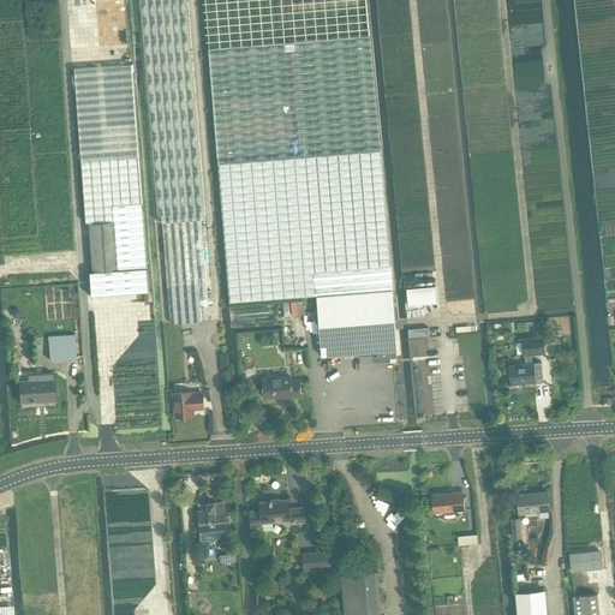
[(186,0),(139,0),(157,221),(163,221),(171,323),(202,321),(201,306),(208,306),(201,219),(204,218),(186,0)]
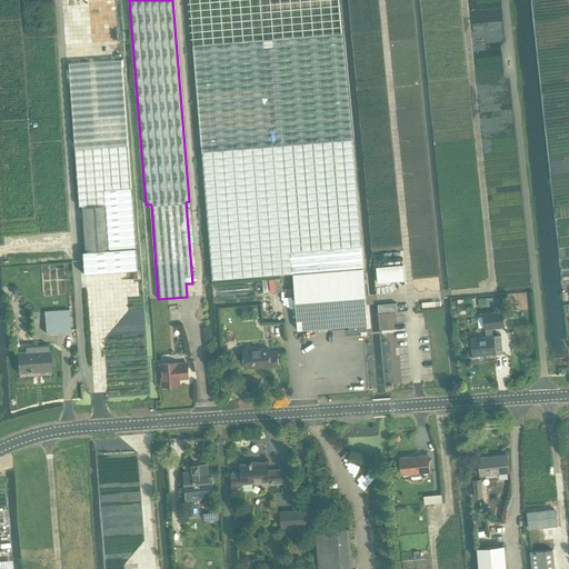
[(263,40),(193,45),(212,280),(293,273),(298,330),(348,326),(349,332),(367,331),(366,325),(368,325),(342,33),(272,39),(263,40)]
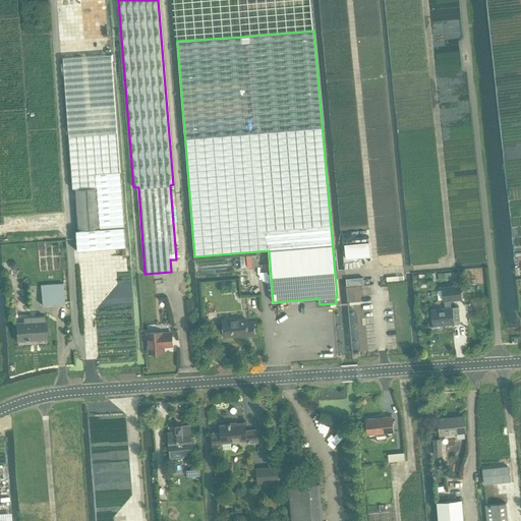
[(111,55),(62,58),(71,189),(74,188),(96,187),(99,229),(77,230),(74,230),(75,250),(125,247),(120,172),(111,55)]
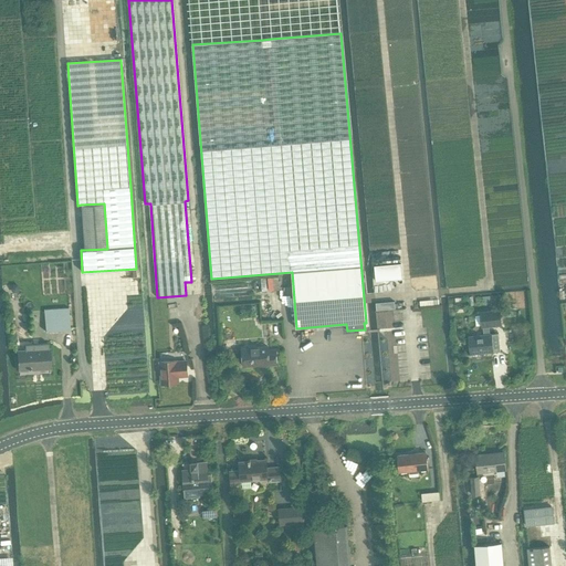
[(104,203),(81,205),(84,250),(107,249),(104,203)]
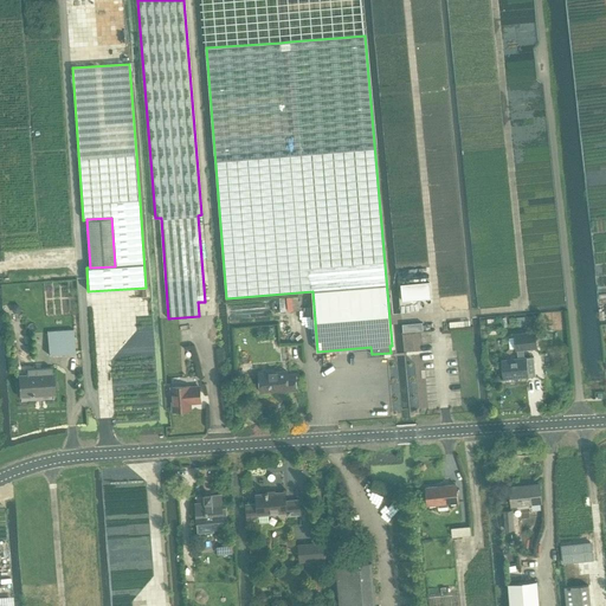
[(429,282),(400,285),(403,301),(431,298),(429,282)]
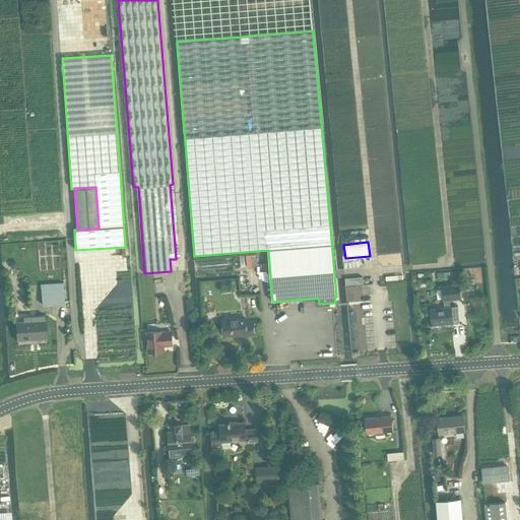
[(246,256),(247,268),(256,267),(255,255),(246,256)]
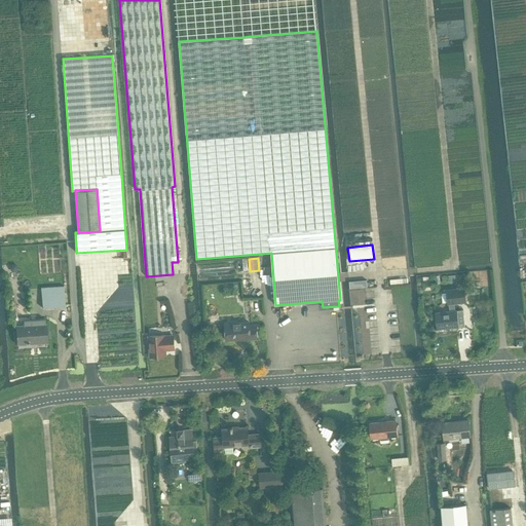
[(145,283),(146,297),(157,297),(156,282),(145,283)]
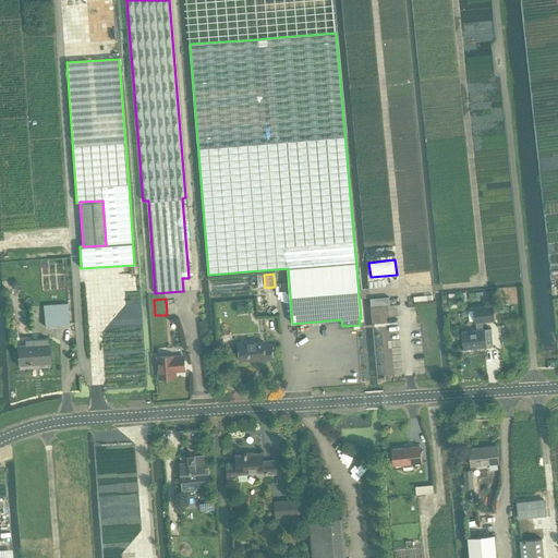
[(44,305),(45,327),(68,326),(67,304),(44,305)]
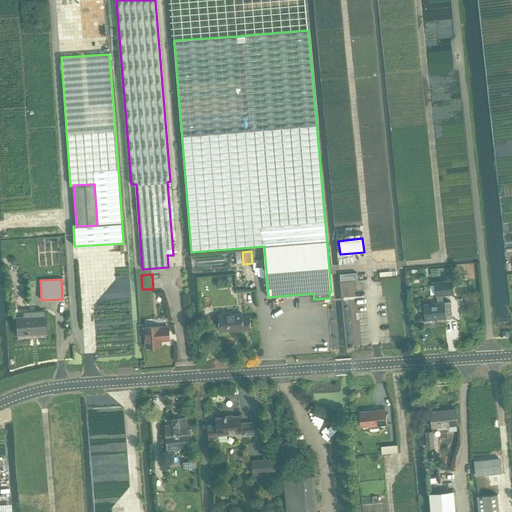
[(437,303),(424,304),(425,320),(426,320),(437,318),(437,319),(452,318),(451,302),(443,302),(442,295),(453,294),(453,288),(452,280),(434,282),(435,284),(430,285),(431,295),(436,294),(436,296),(437,296),(437,303)]
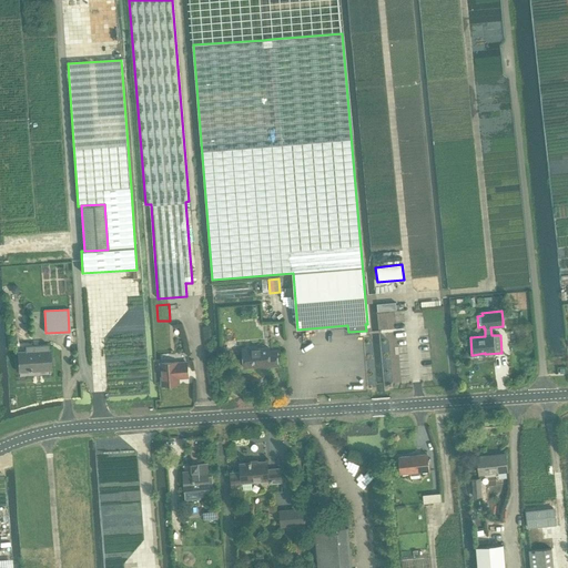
[(49,345),(24,346),(24,352),(18,352),(19,371),(50,368),(49,345)]
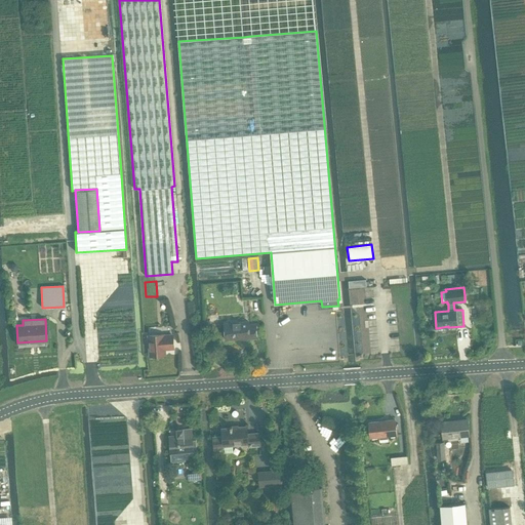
[(225,323),(226,339),(249,337),(249,338),(257,338),(256,324),(249,324),(248,321),(225,323)]
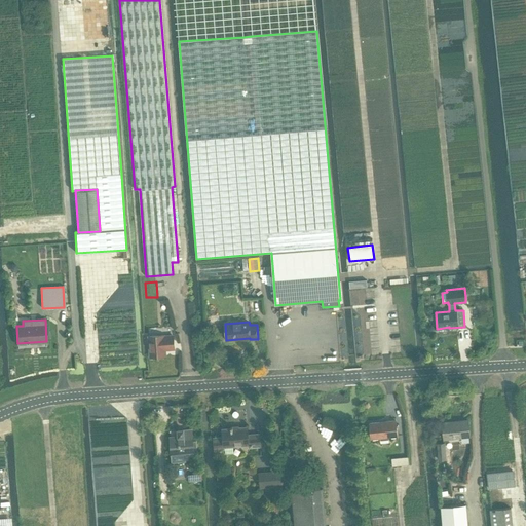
[(163,337),(163,335),(149,336),(151,357),(153,357),(154,359),(157,358),(158,357),(164,355),(164,349),(174,348),(174,336),(163,337)]
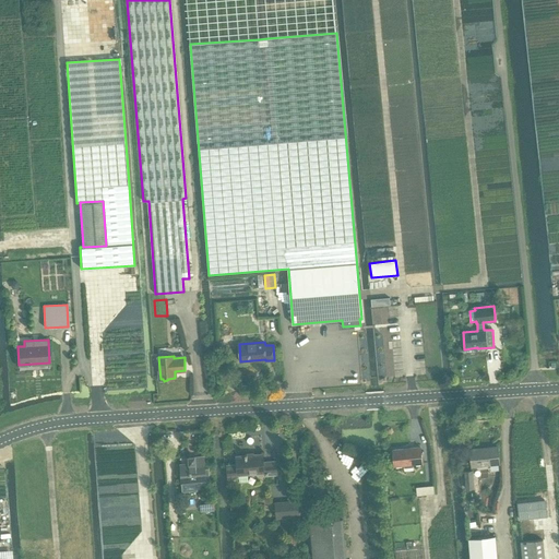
[(413,464),(423,463),(420,447),(393,450),(394,466),(404,465),(404,467),(413,466),(413,464)]
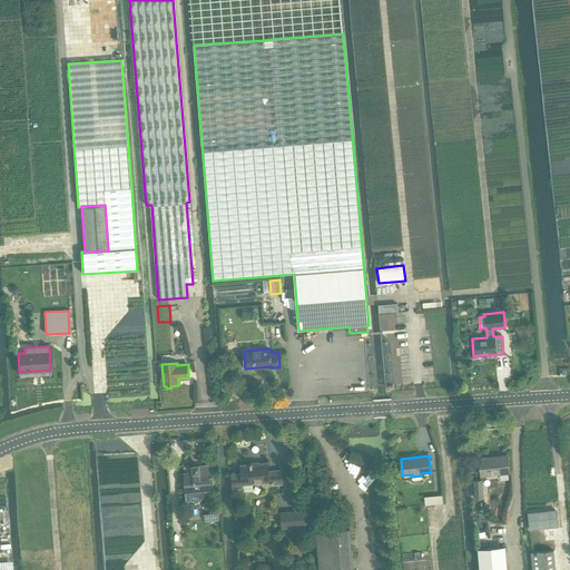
[(479,458),(481,475),(509,473),(508,455),(479,458)]
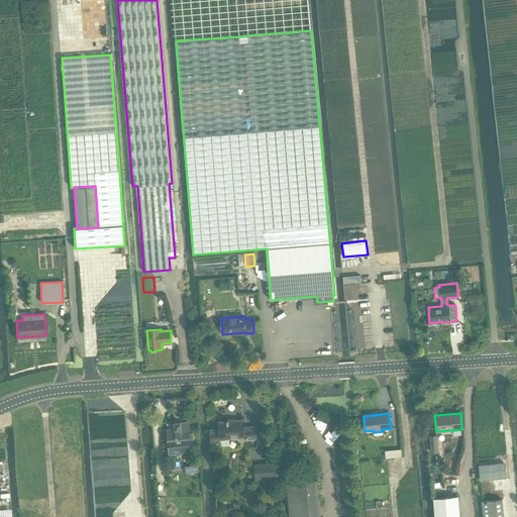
[(219,421),(219,429),(210,429),(211,439),(220,438),(244,436),(244,439),(256,438),(255,426),(244,427),(243,419),(219,421)]
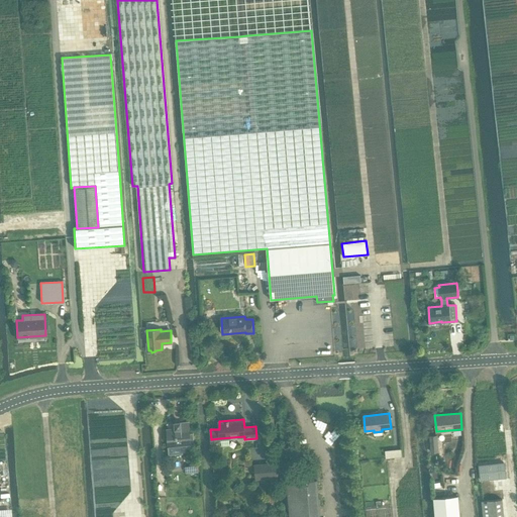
[(175,429),(167,429),(169,447),(169,454),(182,453),(181,446),(190,445),(190,439),(194,439),(193,433),(189,433),(188,422),(181,423),(181,422),(175,422),(175,429)]
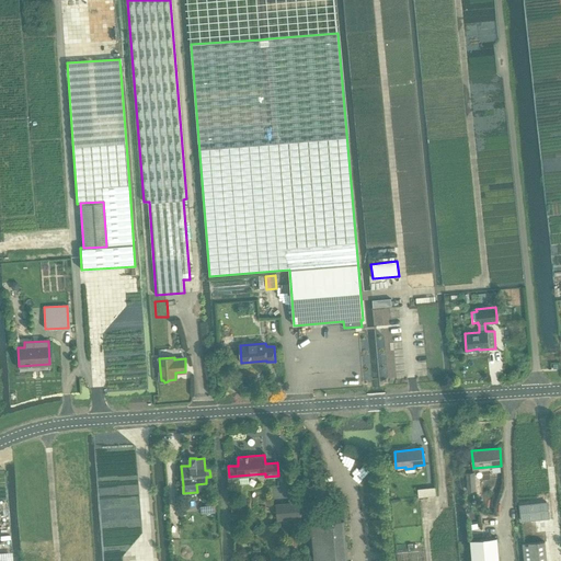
[(466,472),(468,491),(476,490),(474,472),(466,472)]
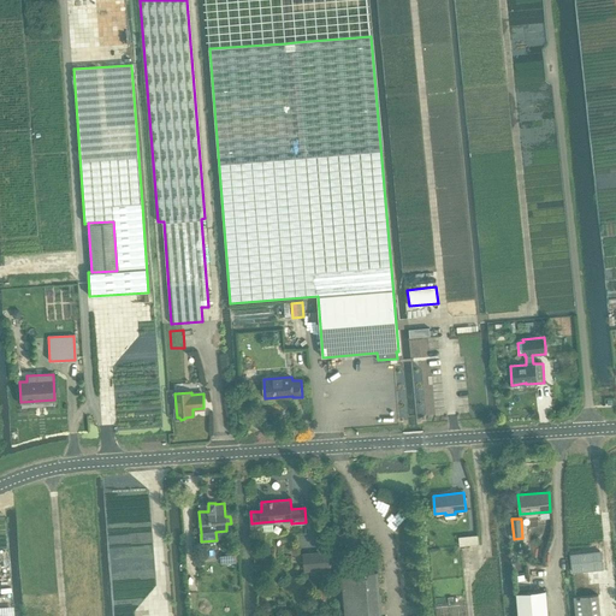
[(599,551),(569,555),(570,572),(600,568),(599,551)]
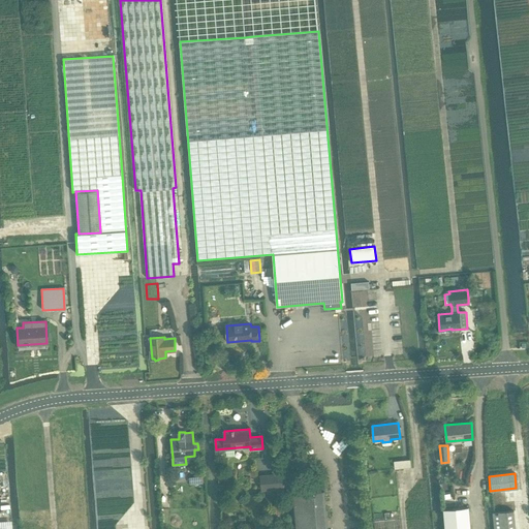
[(260,475),(261,490),(282,489),(281,474),(260,475)]
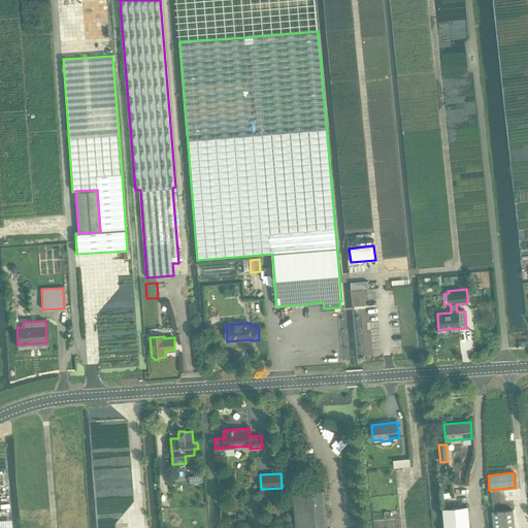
[(293,493),(295,527),(327,527),(324,490),(293,493)]
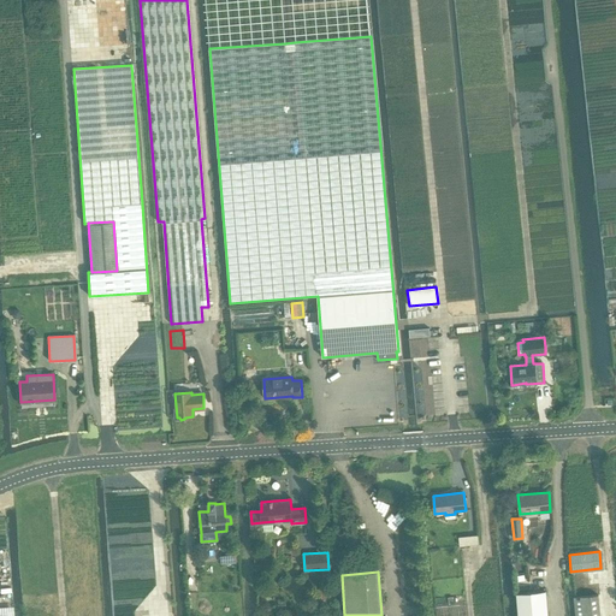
[(516,593),(517,615),(548,615),(545,591),(516,593)]
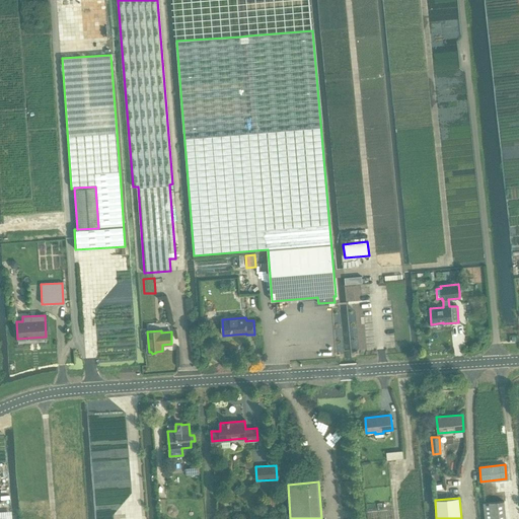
[(485,503),(486,518),(505,518),(504,501),(485,503)]
